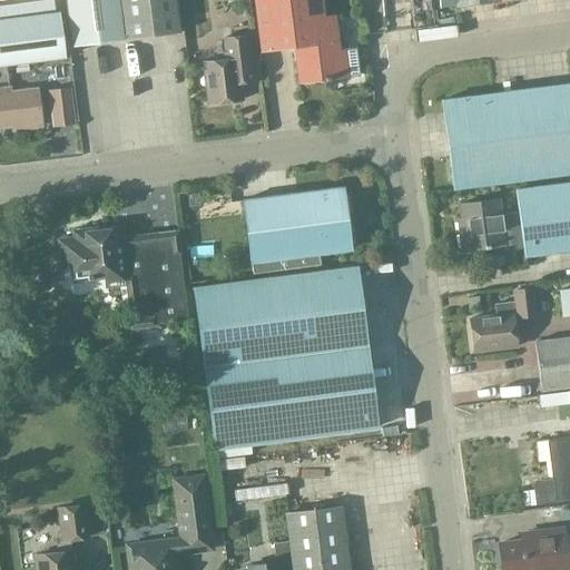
[(120,0),(67,0),(72,42),(78,87),(130,80),(125,37),(120,0)]
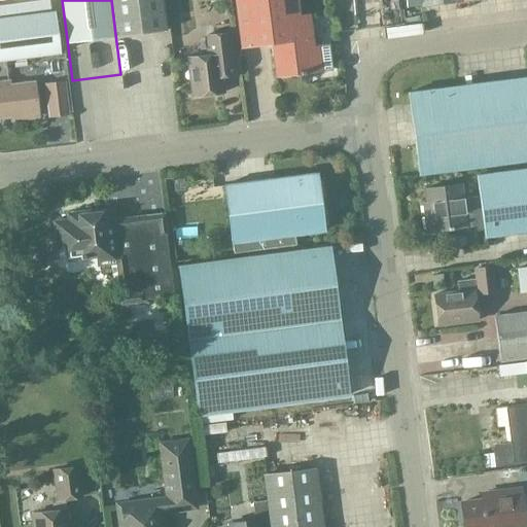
[(111,0),(115,34),(165,28),(162,0),(111,0)]
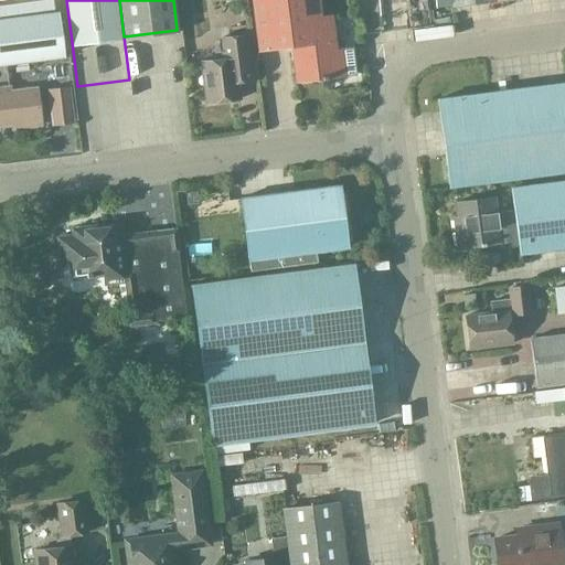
[(321,14),(319,0),(251,0),(257,49),(290,44),(295,80),(295,83),(348,76),(343,48),(336,49),(331,13),(321,14)]
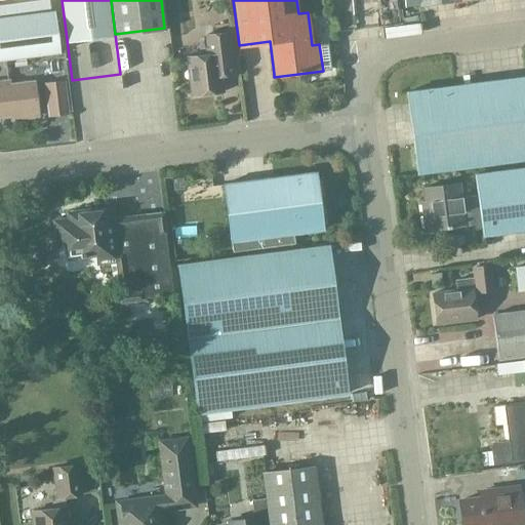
[(0,56),(58,50),(53,9),(0,15),(0,56)]
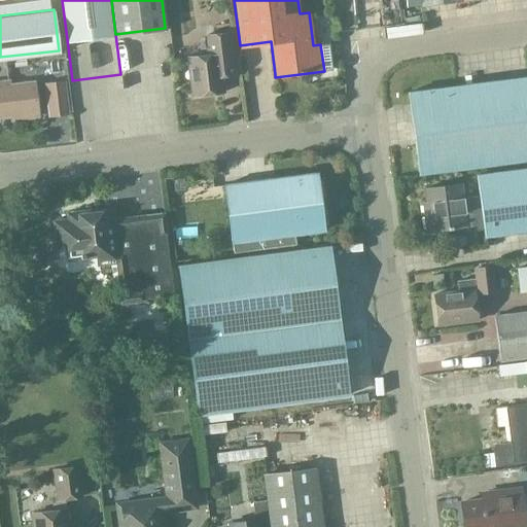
[(222,93),(220,78),(235,76),(229,33),(205,36),(208,56),(187,58),(192,97),(222,93)]
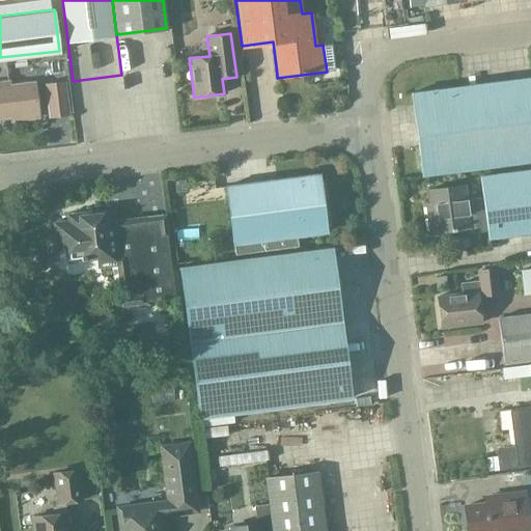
[(419,173),(530,159),(530,76),(409,91),(419,173)]
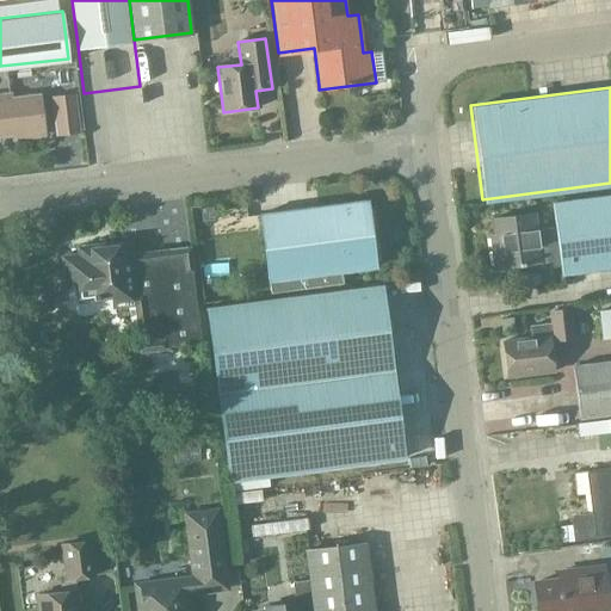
[(11,137),(42,134),(37,93),(8,97),(8,92),(0,92),(0,133),(11,133),(11,137)]
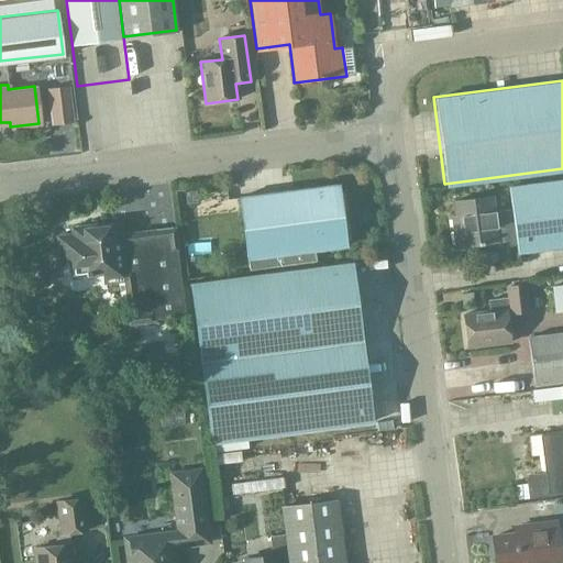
[(54,123),(70,121),(66,87),(50,88),(54,123)]
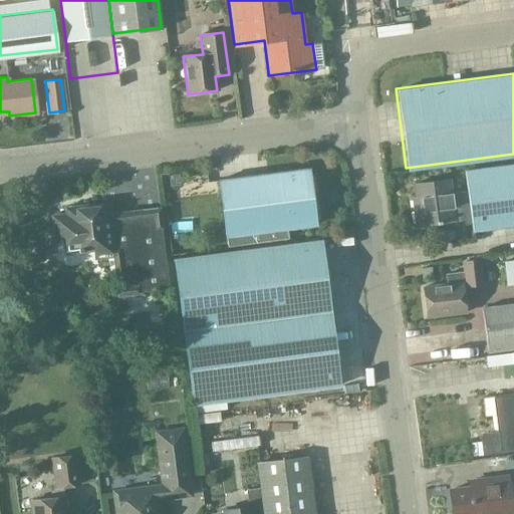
[(471,230),(513,224),(513,164),(463,171),(466,190),(450,192),(448,179),(413,183),(415,197),(411,197),(414,224),(433,221),(439,222),(440,227),(470,223),(471,230)]
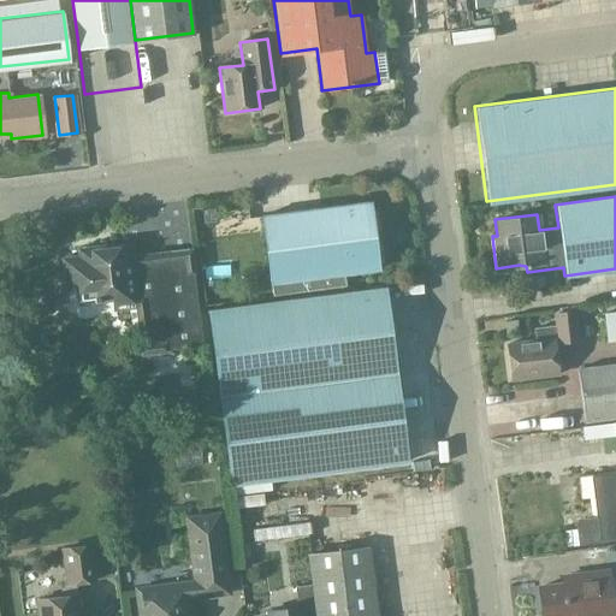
[(268,283),(271,283),(272,296),(345,286),(343,274),(377,270),(368,202),(260,215),(268,283)]
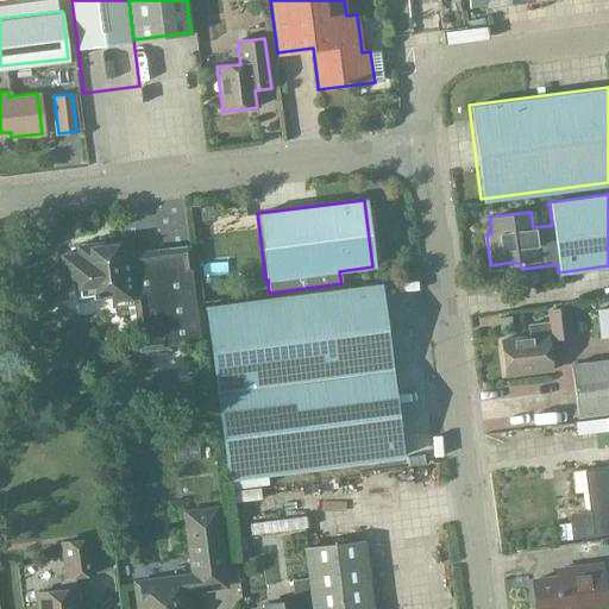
[(139,349),(199,341),(187,246),(129,255),(127,245),(112,248),(111,242),(76,246),(77,253),(62,257),(64,278),(74,277),(76,300),(108,296),(110,300),(132,297),(139,349)]
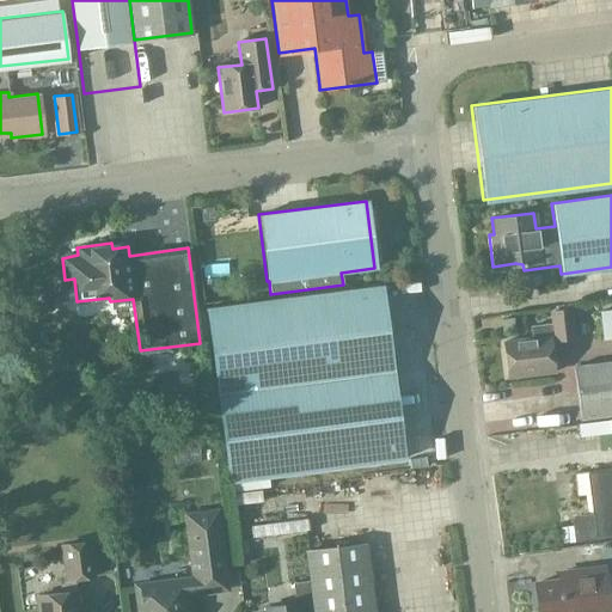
[(230,482),(401,460),(378,286),(207,307),(230,482)]
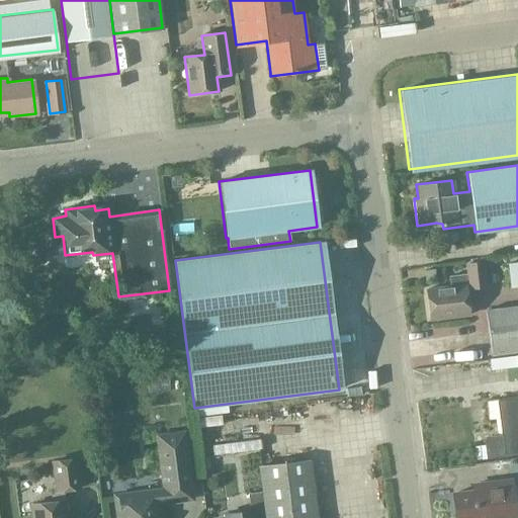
[(465,288),(486,285),(483,261),(466,264),(467,273),(448,275),(450,285),(426,288),(430,318),(468,313),(465,288)]
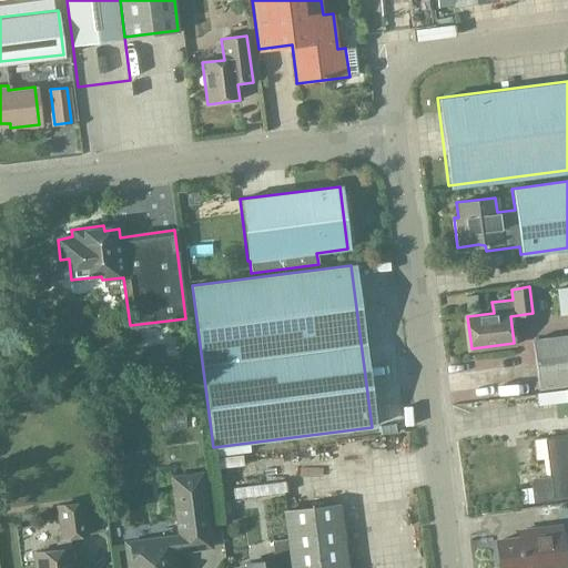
[(465,306),(476,304),(475,294),(464,295),(465,306)]
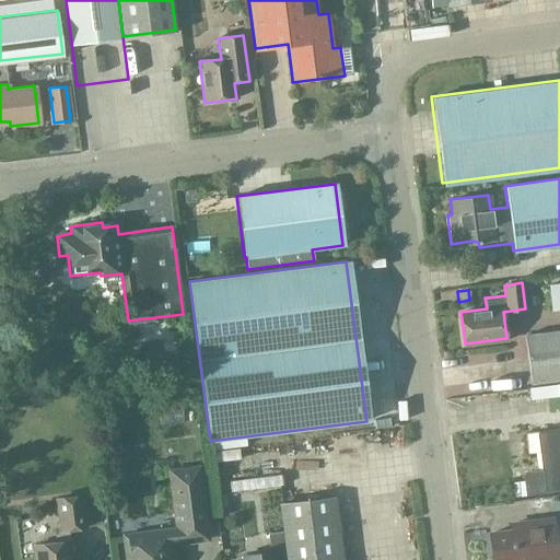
[(559,328),(524,334),(531,381),(559,376),(559,328)]
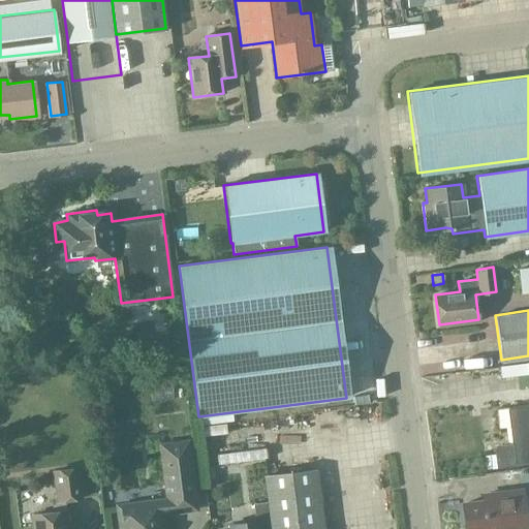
[(519,365),(500,368),(501,379),(521,376),(519,365)]
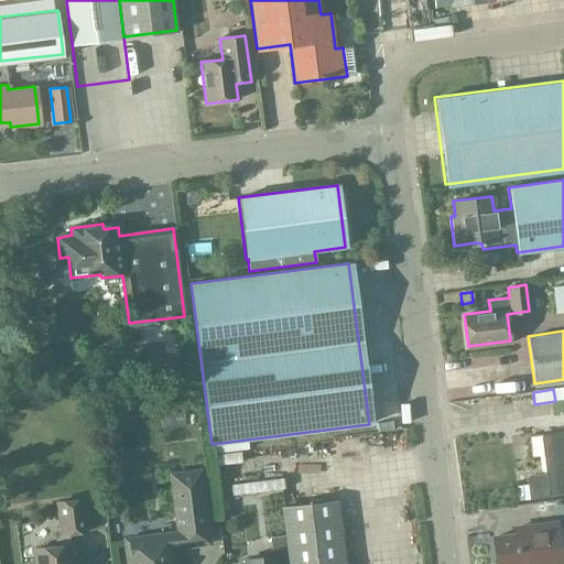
[(563,490),(563,431),(544,434),(549,472),(525,475),(529,499),(552,496),(552,491),(563,490)]
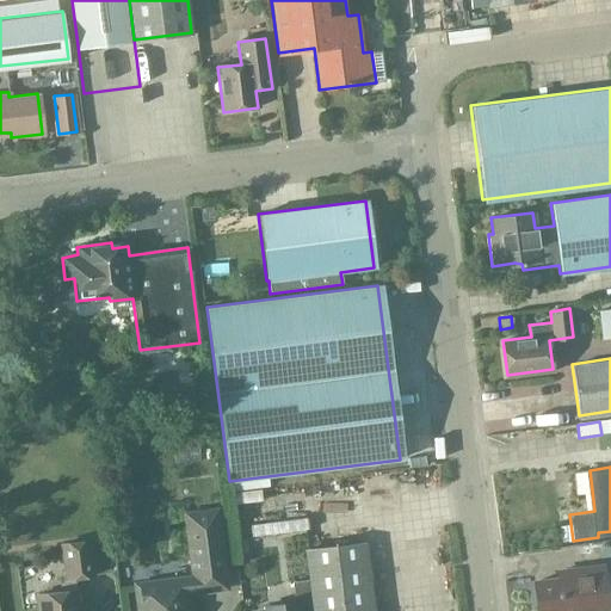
[(189,610),(187,593),(226,588),(216,510),(185,513),(192,576),(134,584),(136,610),(189,610)]
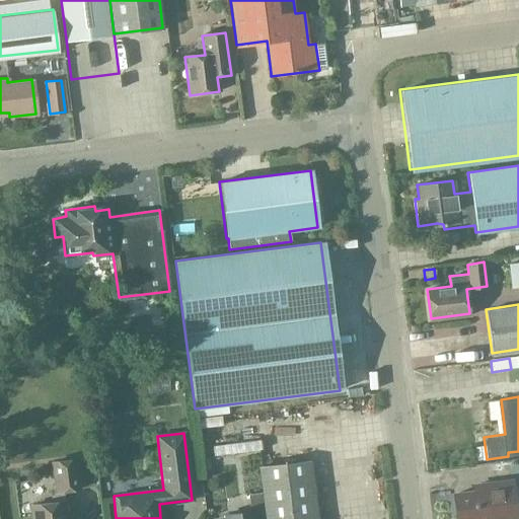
[(262,441),(212,447),(213,457),(263,450),(262,441)]
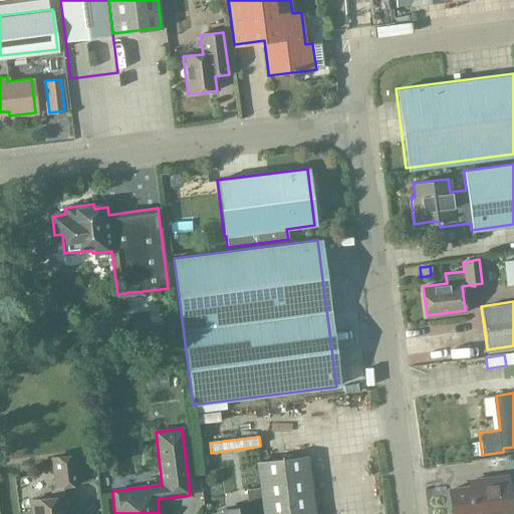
[(64,513),(62,485),(79,483),(75,454),(51,457),(55,486),(50,487),(51,497),(30,500),(31,513),(64,513)]
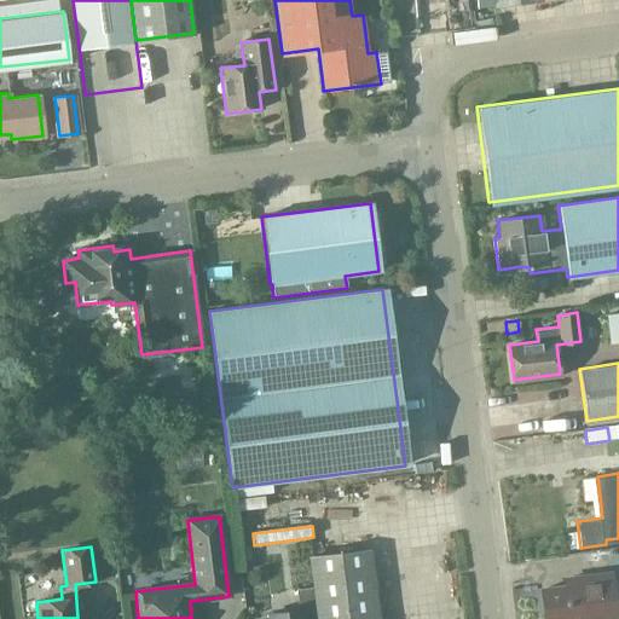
[(379,618),(370,549),(308,557),(313,589),(299,590),(301,609),(268,613),(268,618),(379,618)]
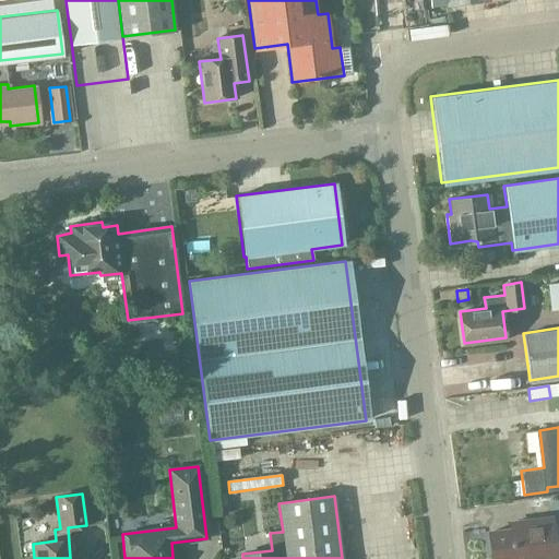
[(533,558),(555,556),(550,518),(509,523),(510,530),(487,532),(489,558),(533,558)]
